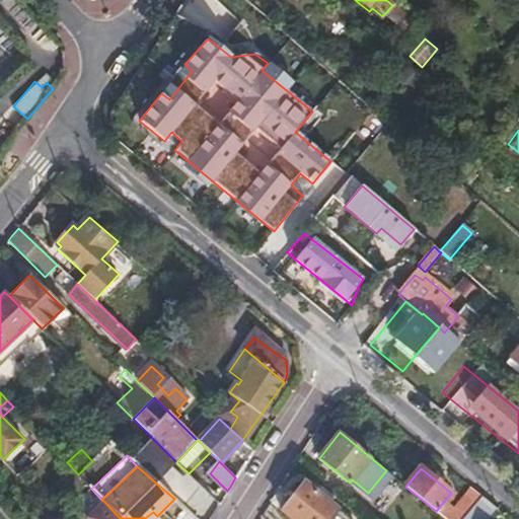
[(174,499),(196,518),(211,518),(220,505),(191,475),(174,499)]
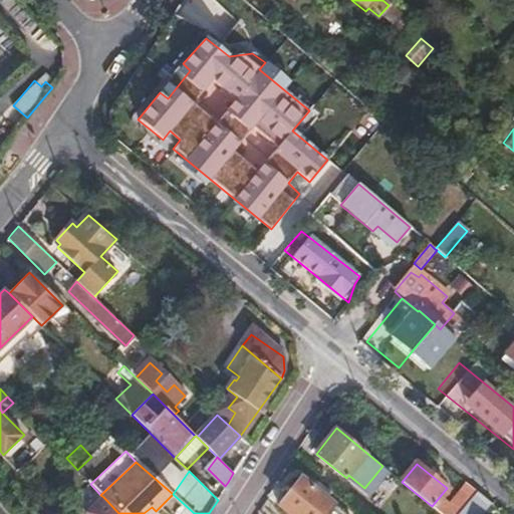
[(279,506),(288,513),(324,513),(332,506),(301,480),(279,506)]
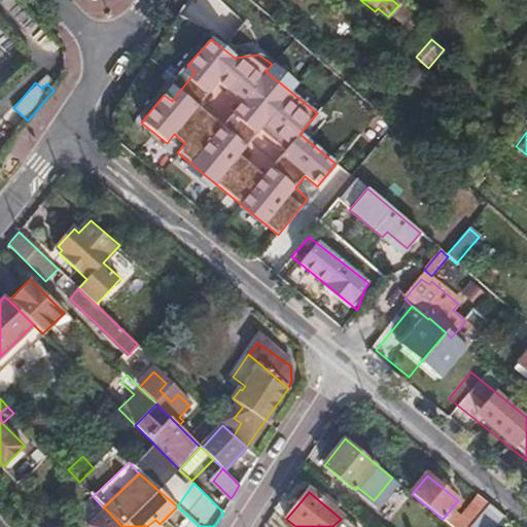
[(452,526),(470,526),(489,504),(478,495),(459,518),(457,517),(451,525),(452,526)]
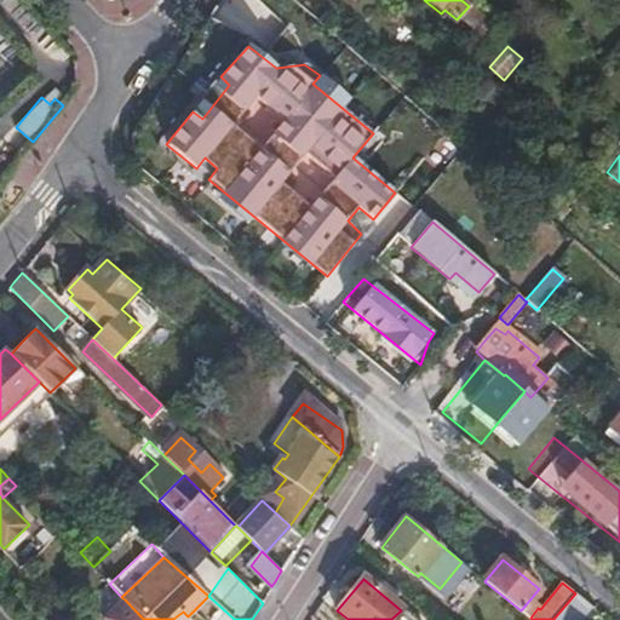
[(586,619),(596,609),(575,593),(554,619),(586,619)]
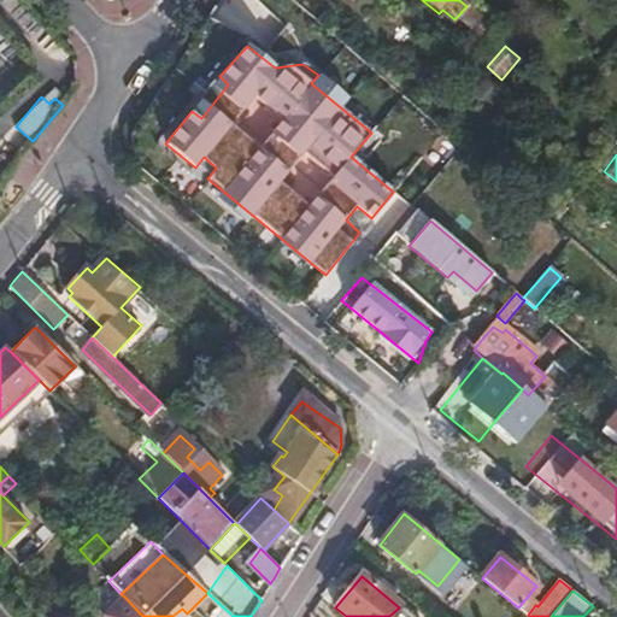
[(104,616),(142,616),(124,597),(104,616)]
